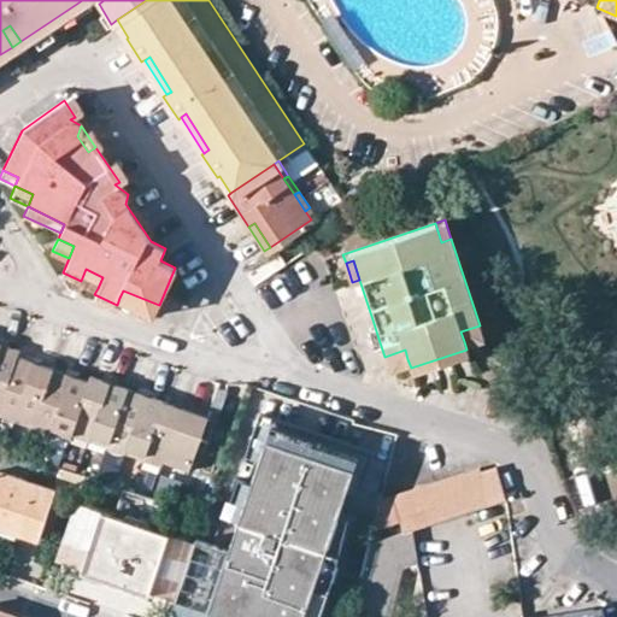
[(98,288),(103,277),(86,269),(81,281),(98,288)]
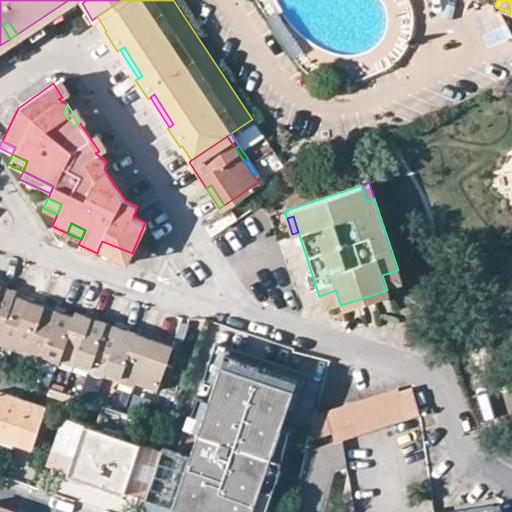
[(128,261),(132,253),(102,241),(99,247),(128,261)]
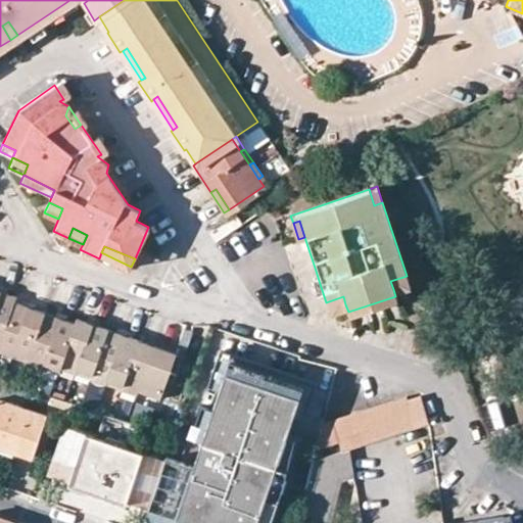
[(315,289),(321,287),(316,271),(310,274),(315,289)]
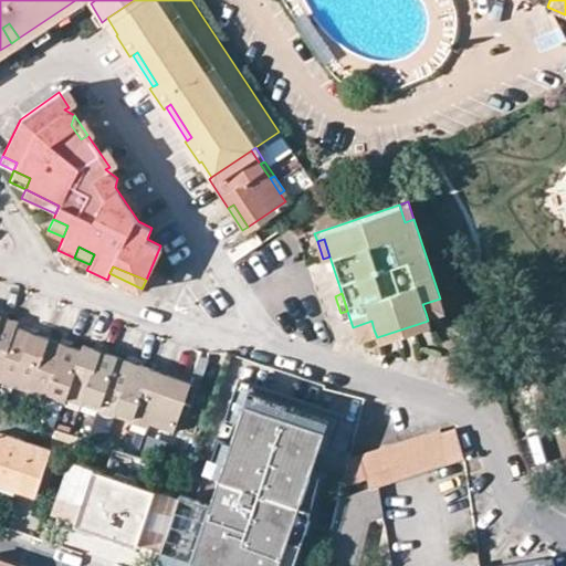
[(440,299),(422,304),(426,313),(442,306),(440,299)]
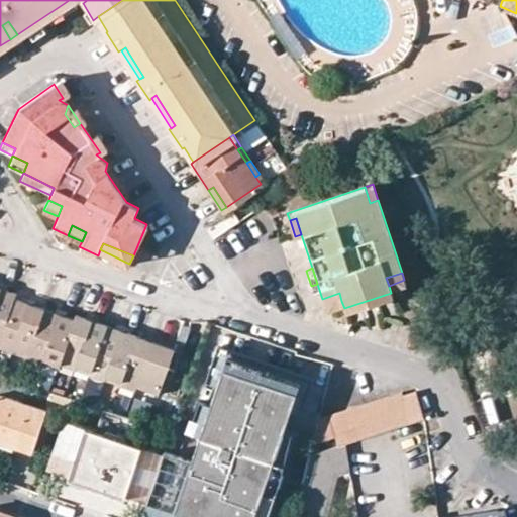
[(147,391),(158,394),(172,353),(149,345),(151,341),(76,313),(74,319),(14,298),(16,293),(0,287),(0,343),(59,366),(61,360),(135,386),(138,379),(150,383),(147,391)]
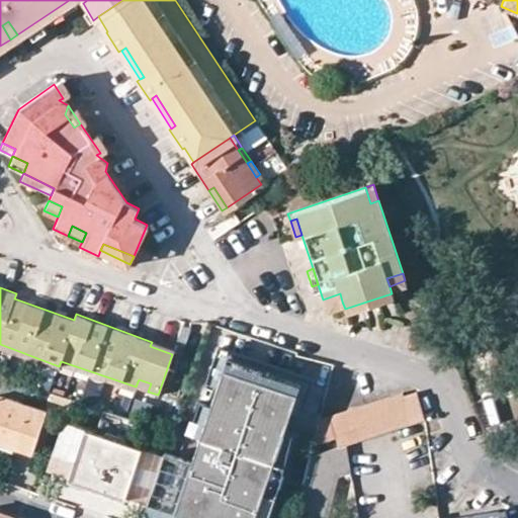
[(342,301),(340,293),(323,299),(326,307),(342,301)]
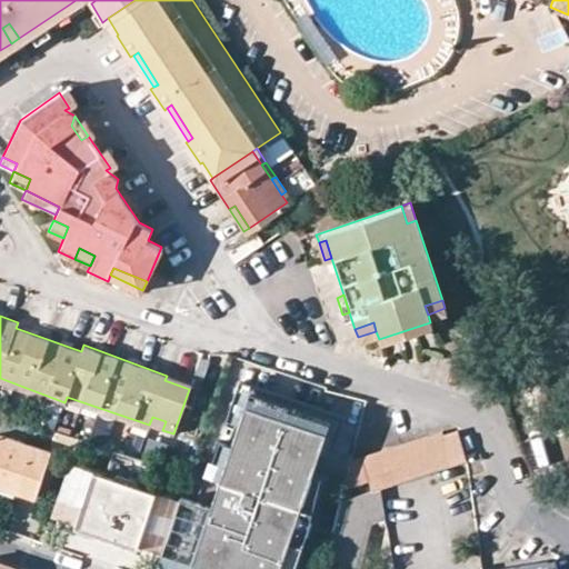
[(228,355),(225,365),(248,372),(251,362),(228,355)]
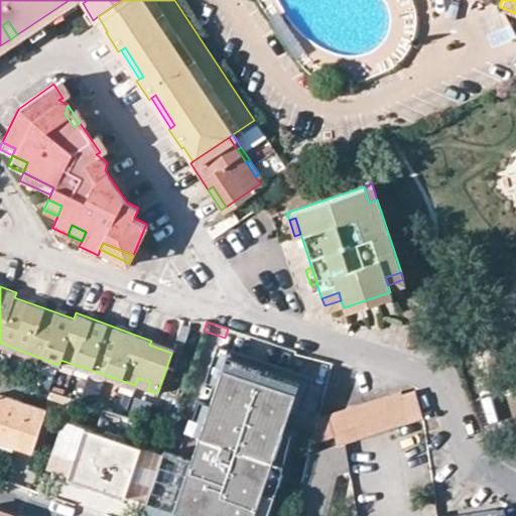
[(151,341),(149,345),(171,353),(173,348),(151,341)]
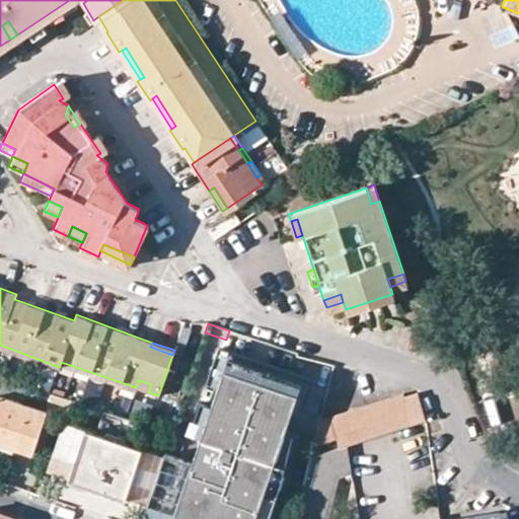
[(227,358),(219,383),(292,408),(301,382),(227,358)]
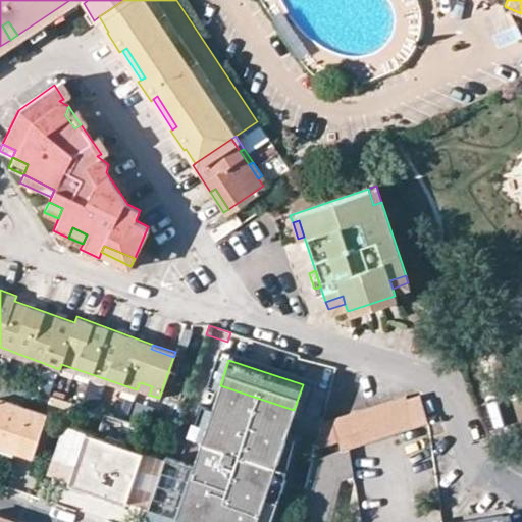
[(140,382),(137,389),(149,395),(152,386),(140,382)]
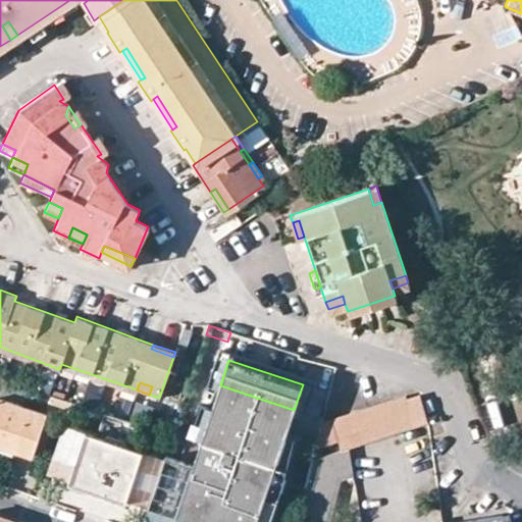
[(179,461),(158,521),(273,521),(301,439),(285,434),(294,410),(220,385),(211,410),(198,406),(179,461)]
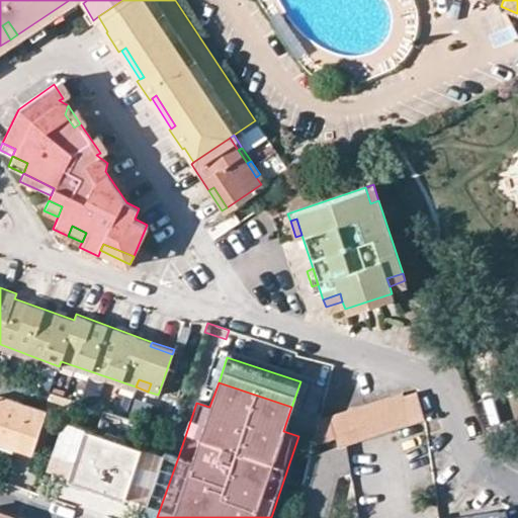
[(402,391),(320,419),(313,446),(336,439),(338,446),(345,443),(424,419),(416,395),(404,398),(402,391)]
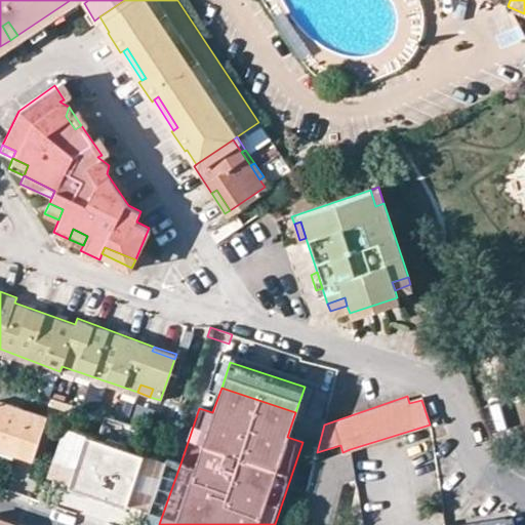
[(65,423),(71,405),(52,398),(48,408),(55,410),(52,419),(65,423)]
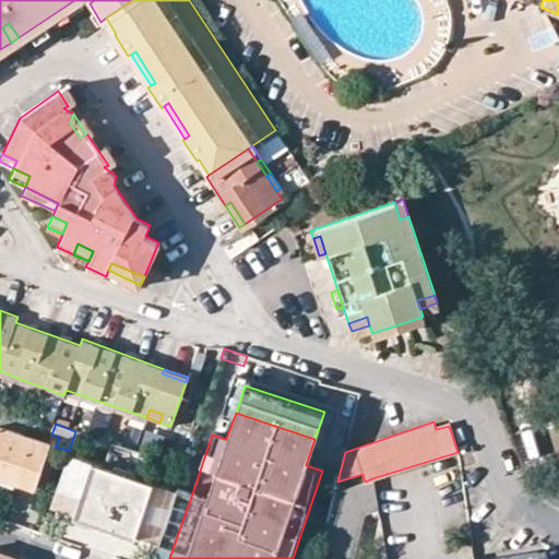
[(0,471),(15,476),(13,480),(33,487),(48,444),(49,443),(3,427),(0,435),(0,471)]
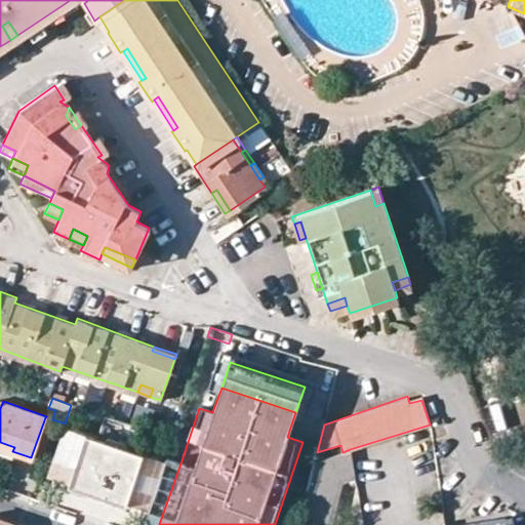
[(45,417),(52,419),(55,410),(48,408),(46,416),(45,417)]
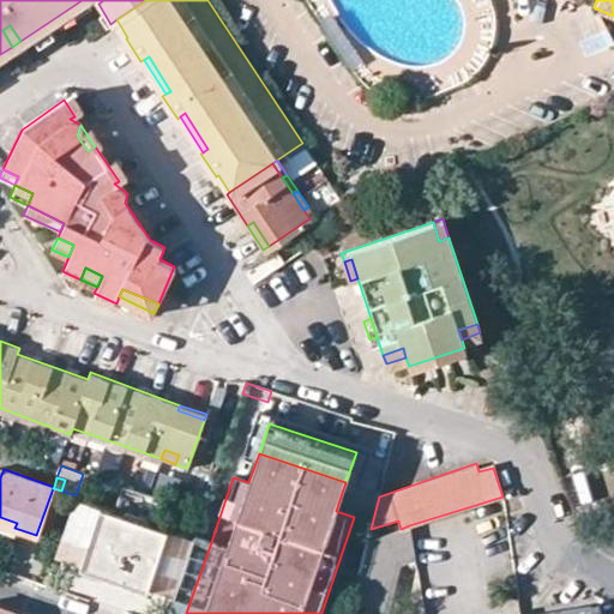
[(74,499),(55,555),(80,564),(79,567),(146,589),(148,587),(174,596),(193,539),(155,525),(163,501),(121,487),(113,512),(74,499)]
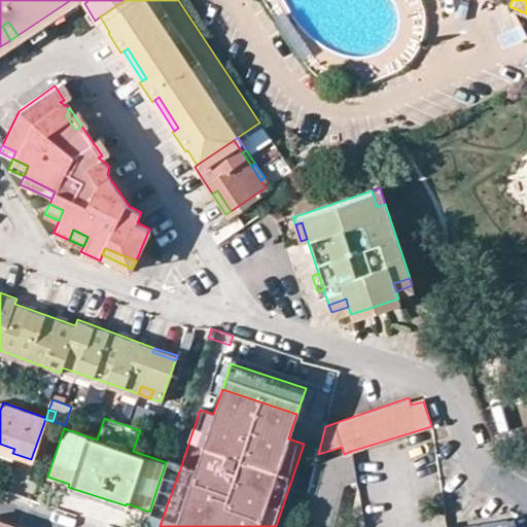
[(0,448),(12,453),(14,449),(0,444),(0,448)]
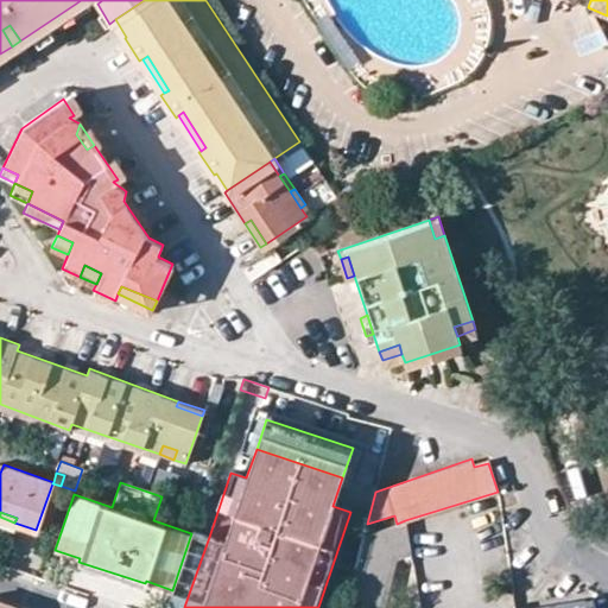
[(365,533),(349,595),(378,600),(391,550),(410,545),(405,520),(397,524),(365,533)]
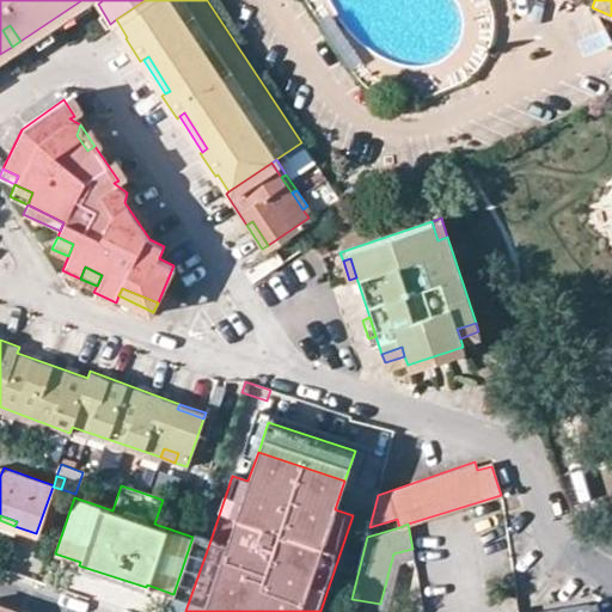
[(173,594),(170,606),(185,611),(210,540),(194,536),(193,537),(173,594)]
